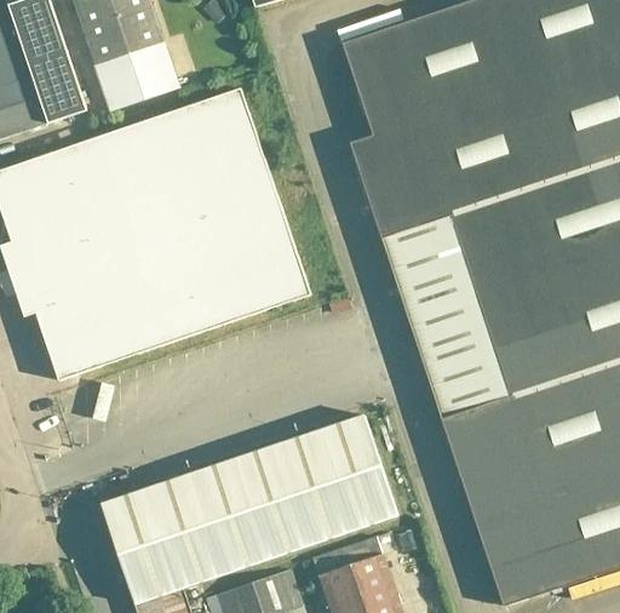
[(0,0),(0,137),(85,109),(49,0),(18,0),(7,4),(7,3),(5,4),(4,0),(0,0)]
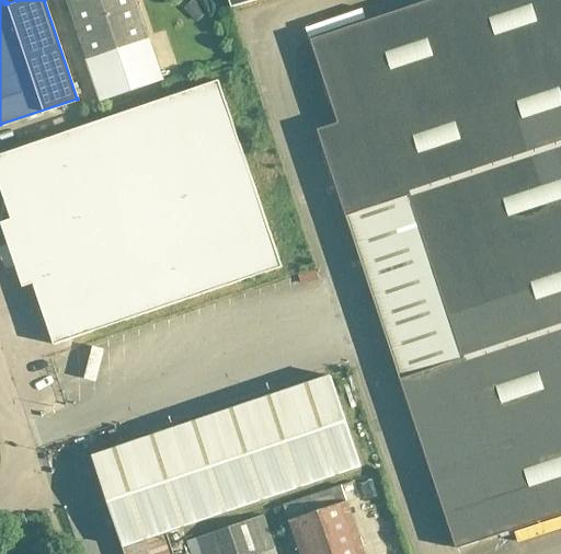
[(65,0),(100,100),(160,79),(133,0),(65,0)]
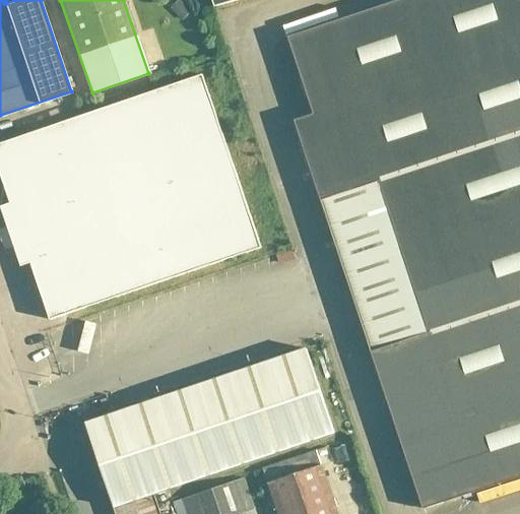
[(174,0),(170,4),(182,16),(190,7),(182,0),(174,0)]
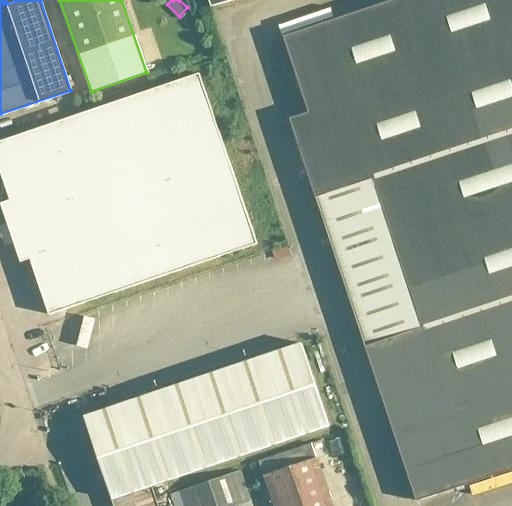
[(390,0),(384,2),(283,34),(308,112),(289,119),(314,197),(413,501),(447,490),(511,467),(511,0),(390,0)]
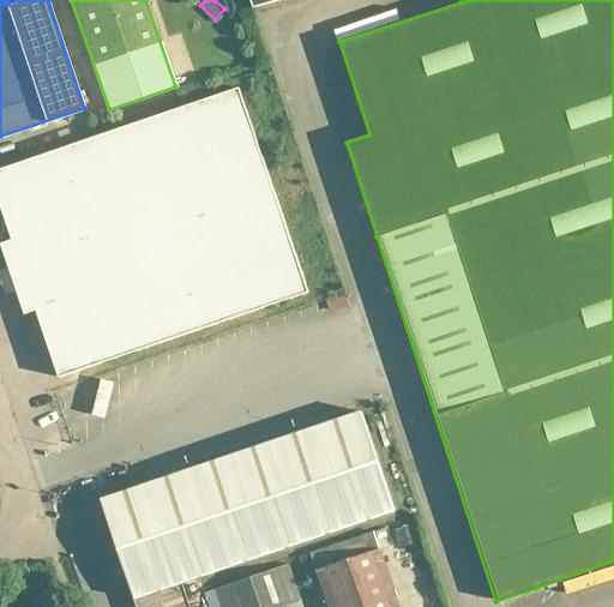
[(0,266),(0,286),(2,294),(14,290),(22,313),(32,310),(55,376),(305,294),(236,88),(0,167),(0,210),(10,239),(0,241),(0,247),(6,265),(0,266)]
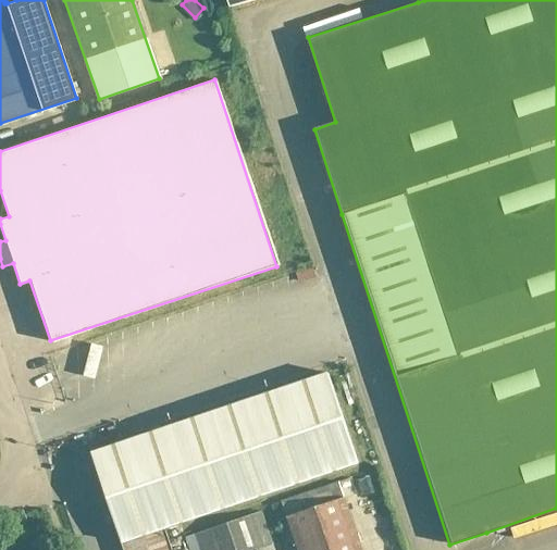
[(91,450),(124,549),(172,549),(164,526),(358,462),(329,372),(91,450)]
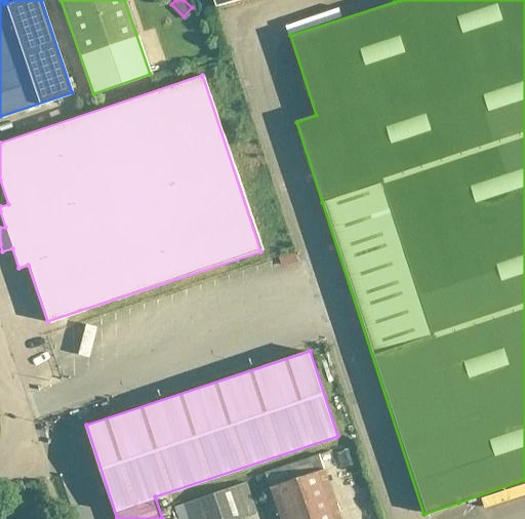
[(320,456),(318,451),(254,472),(256,478),(265,475),(269,487),(279,518),(339,518),(323,469),(320,456)]
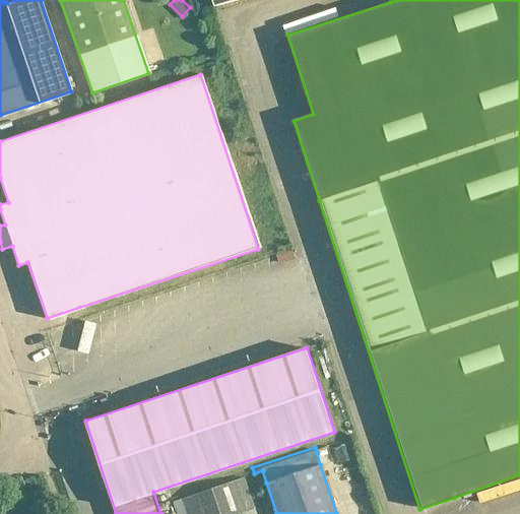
[(255,513),(242,476),(180,499),(184,513),(255,513)]
